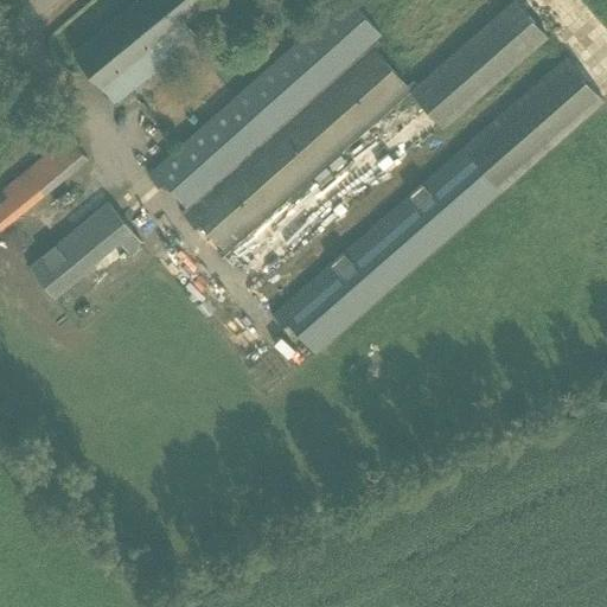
[(136,0),(74,52),(115,103),(197,36),(183,20),(208,0),(136,0)]
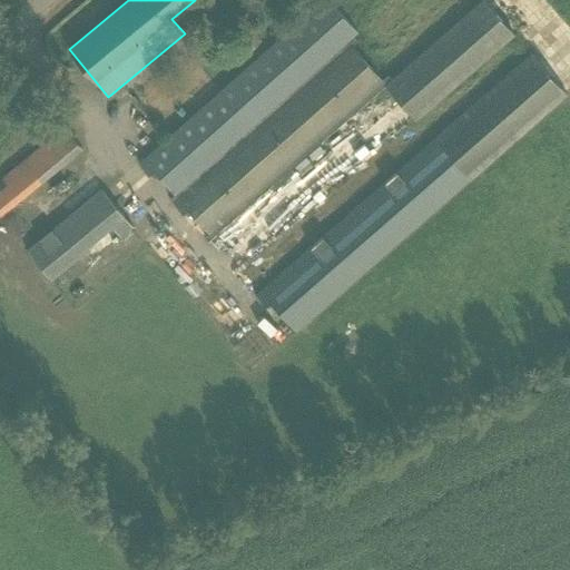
[(222,246),(244,271),(514,35),(483,0),(481,0),(391,78),(387,75),(383,79),(352,45),(357,40),(354,36),(359,31),(331,0),(320,0),(138,161),(149,174),(154,169),(176,194),(170,198),(183,213),(188,208),(210,233),(205,237),(217,251),(222,246)]
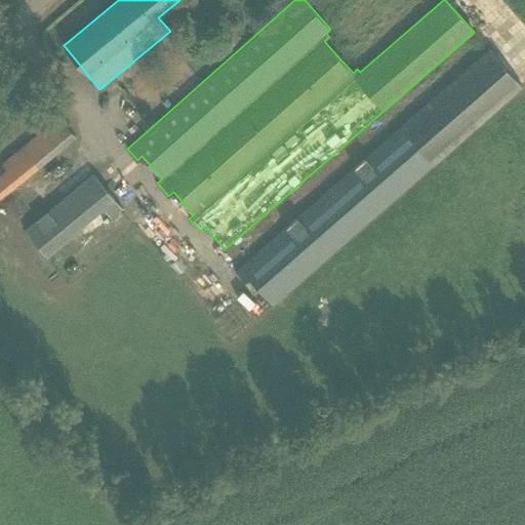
[(257,286),(273,305),(523,87),(489,48),(234,271),(251,290),(257,286)]
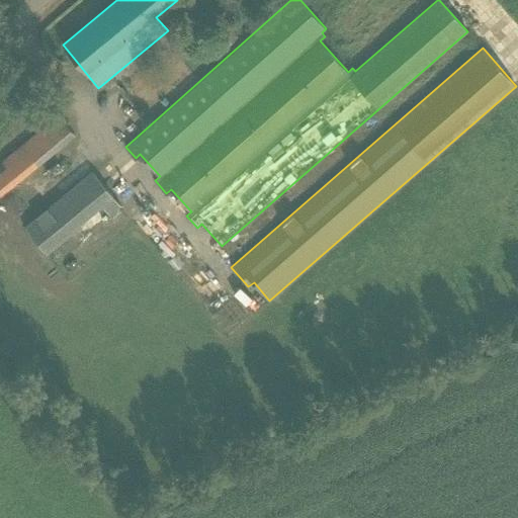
[(0,163),(0,194),(74,135),(59,115),(0,163)]
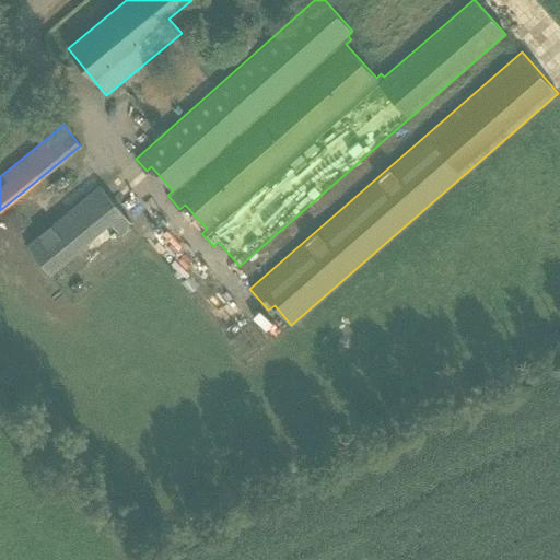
[(24,246),(49,276),(112,225),(118,233),(130,223),(100,185),(24,246)]
